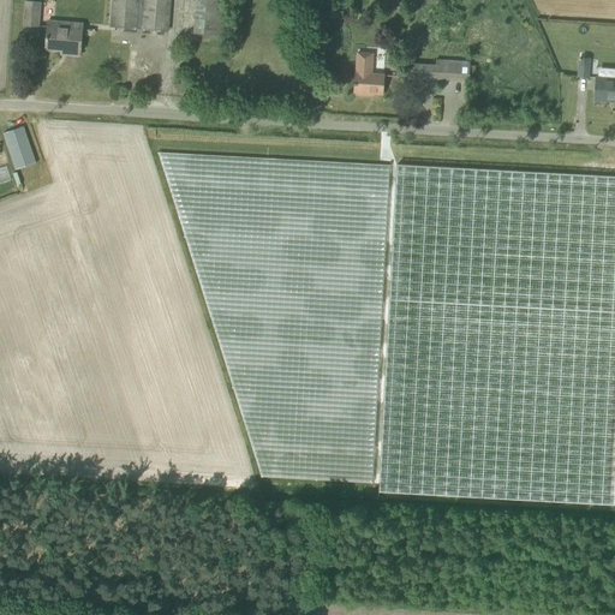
[(113,0),(112,27),(167,31),(169,0),(113,0)]
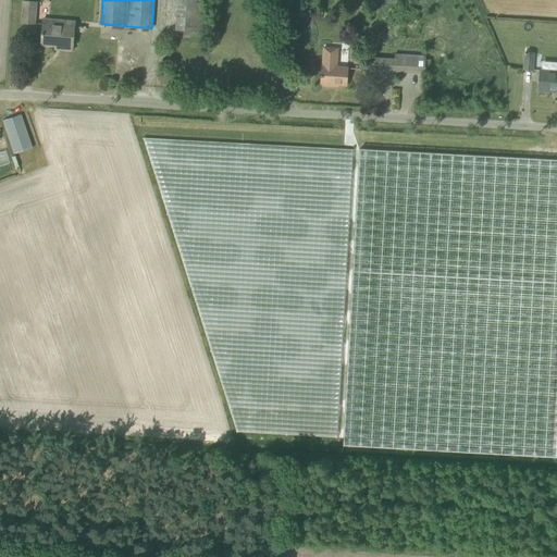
[(177,0),(175,29),(202,32),(205,0),(177,0)]
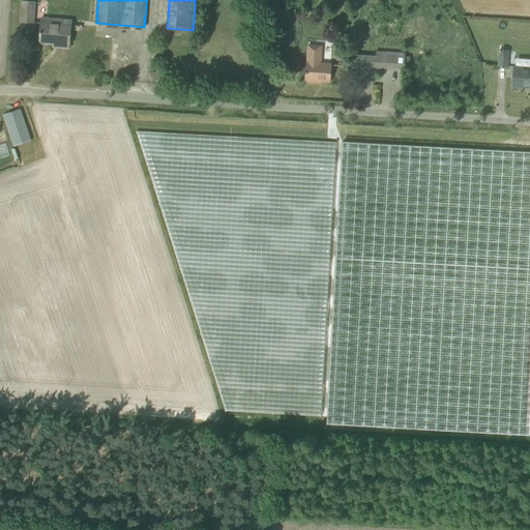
[(34,23),(36,2),(23,1),(21,22),(34,23)]
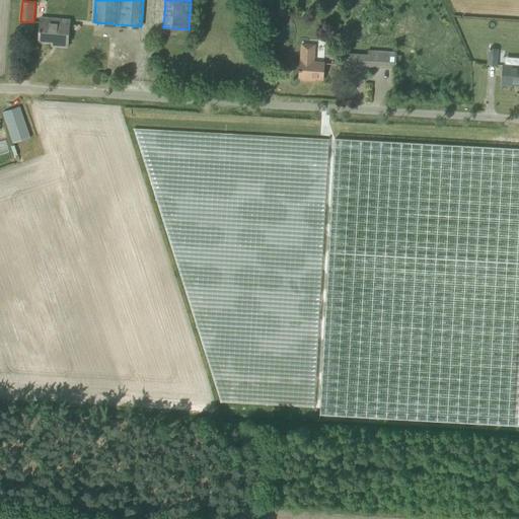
[(56,47),(68,47),(70,20),(41,17),(39,41),(56,43),(56,47)]
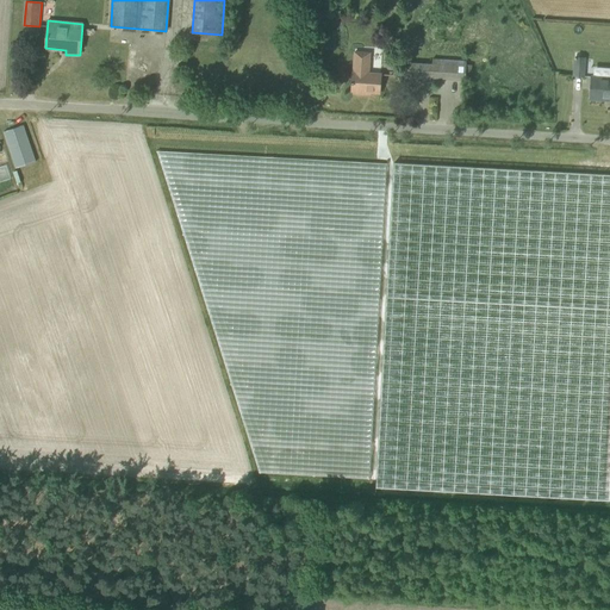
[(352,82),(350,82),(350,85),(352,85),(352,92),(354,92),(353,94),(362,94),(362,93),(379,94),(380,74),(368,74),(369,53),(354,51),(352,82)]
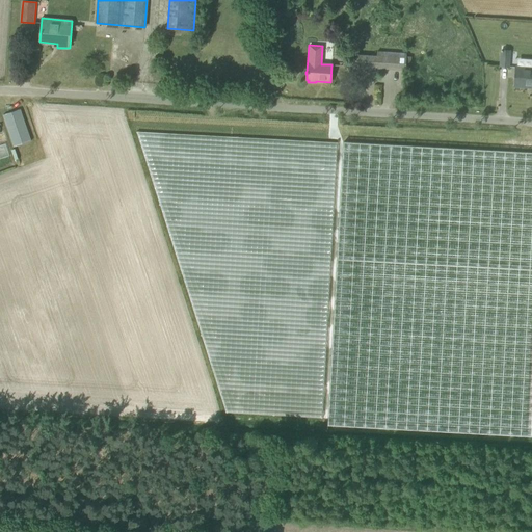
[(510,50),(501,50),(500,65),(509,67),(510,50)]
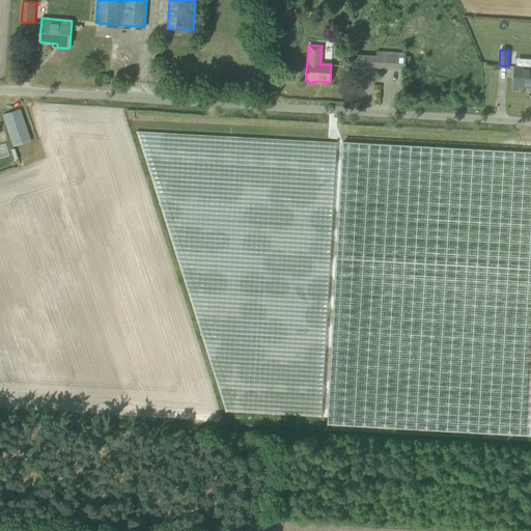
[(404,70),(406,53),(376,51),(376,56),(356,54),(355,66),(358,66),(358,67),(359,67),(359,66),(404,70)]
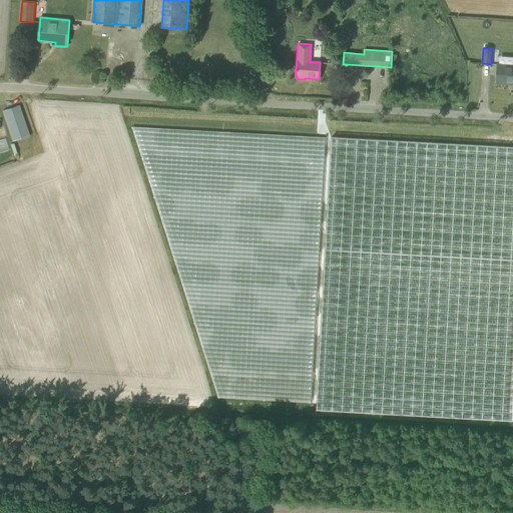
[(512,65),(498,64),(496,81),(510,82),(510,85),(512,84),(512,65)]
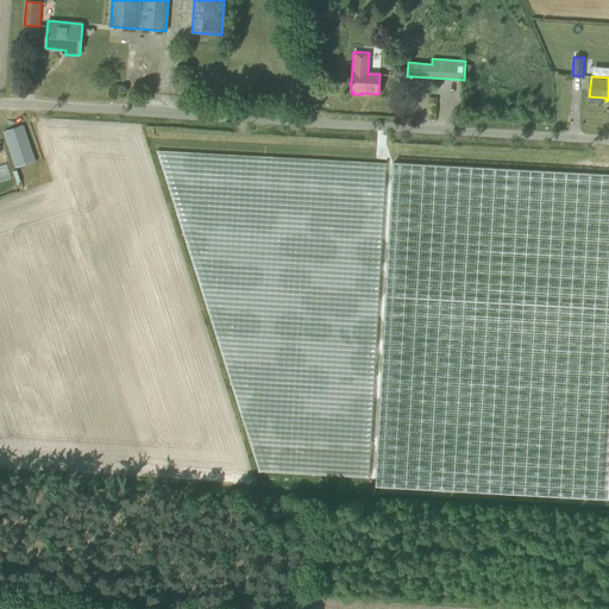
[(4,132),(16,168),(33,162),(36,162),(23,126),(4,132)]
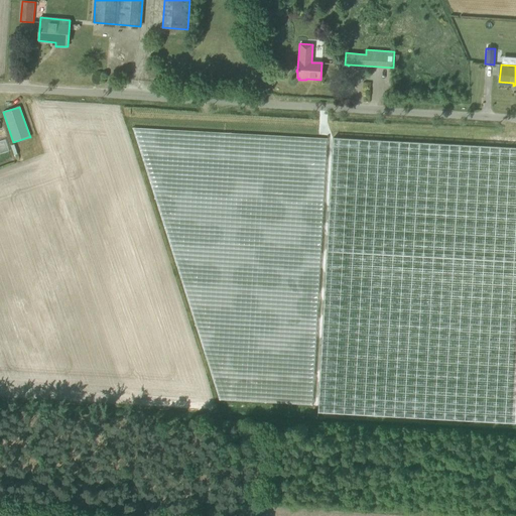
[(515,147),(334,138),(318,412),(515,423),(515,420),(515,147)]
